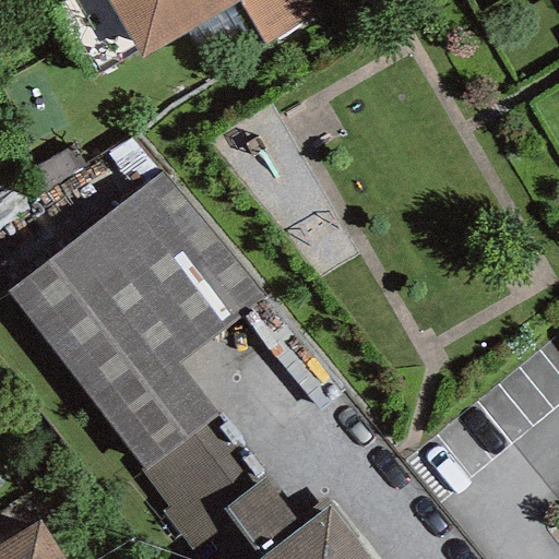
[(105,0),(141,60),(238,2),(241,0),(105,0)]
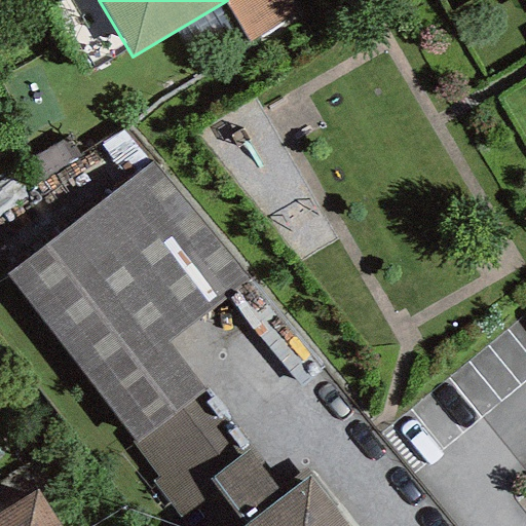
[(298,10),(291,0),(227,0),(224,2),(249,41),(260,35),(298,10)]
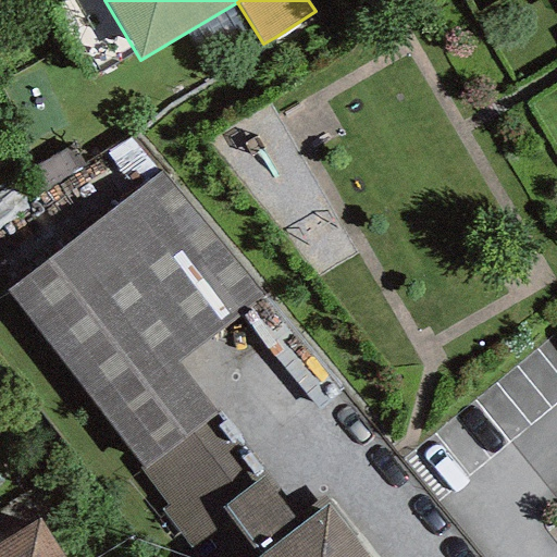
[(160,172),(7,291),(145,469),(206,422),(218,412),(175,358),(256,296),(160,172)]
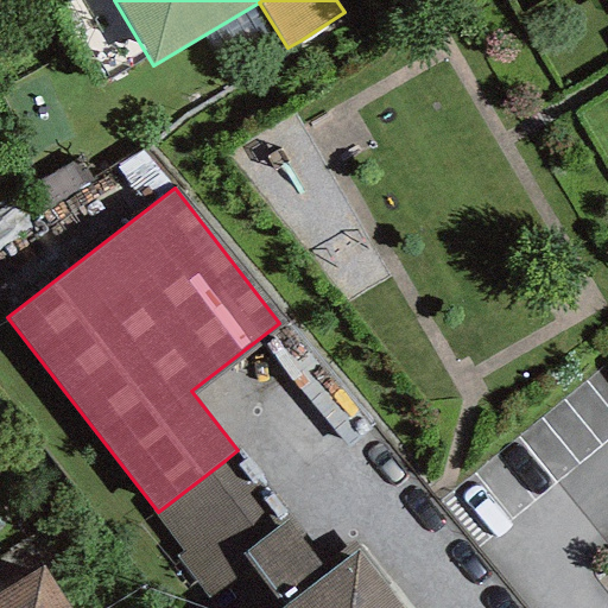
[(272,527),(225,461),(158,512),(152,515),(183,553),(173,558),(210,601),(252,570),(240,553),(272,527)]
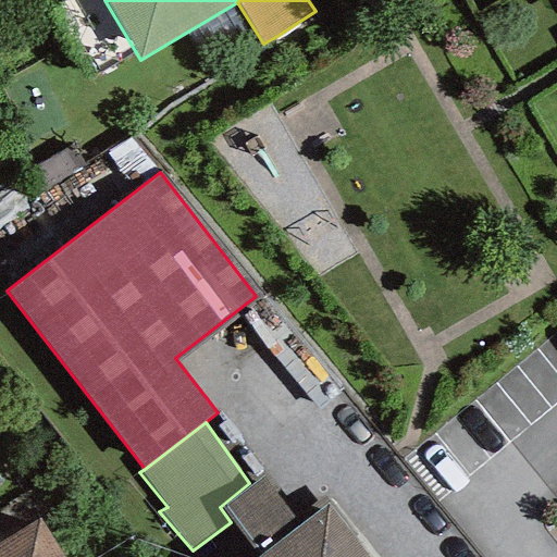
[(231,522),(259,556),(298,525),(259,475),(249,483),(220,507),(231,522)]
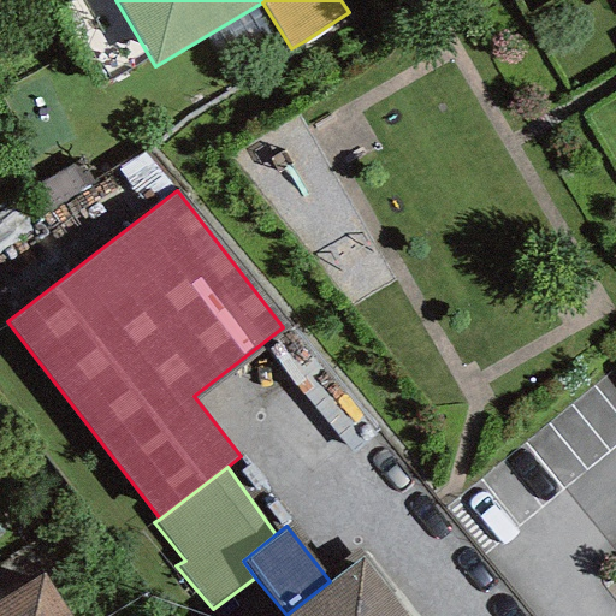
[(286,615),(285,615),(407,615),(361,557),(330,581),(286,615)]
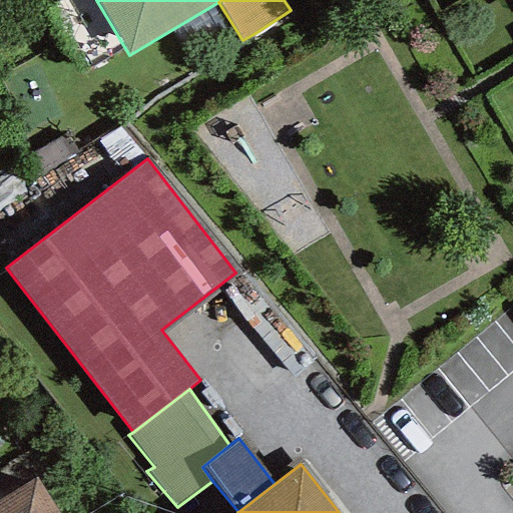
[(58,512),(37,479),(0,501),(0,512),(58,512)]
